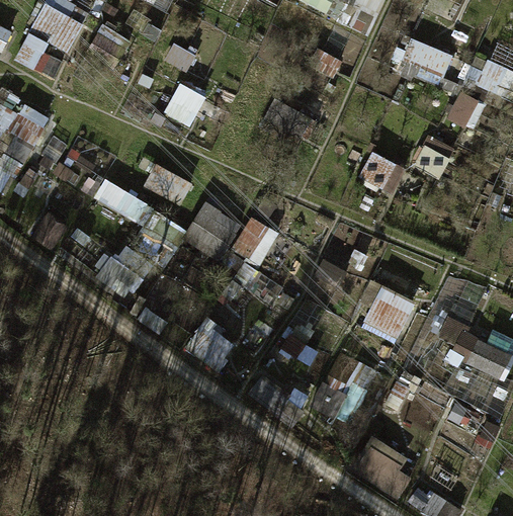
[(80,24),(68,19),(74,3),(67,0),(41,0),(29,31),(71,48),(80,24)]
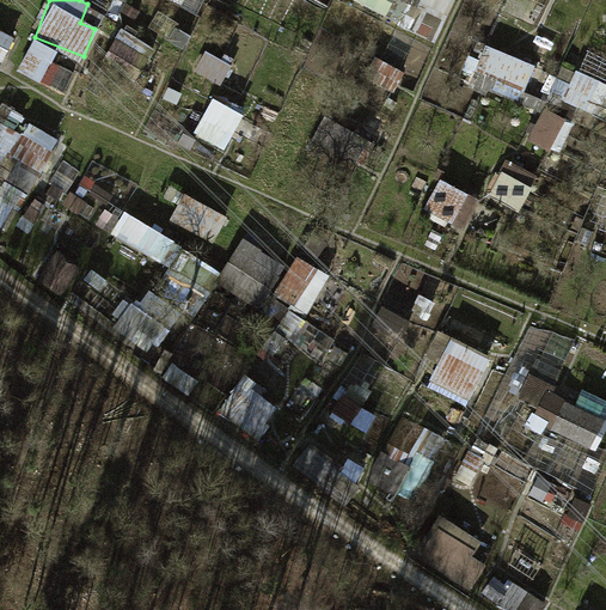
[(353,0),(385,16),(392,0),(353,0)]
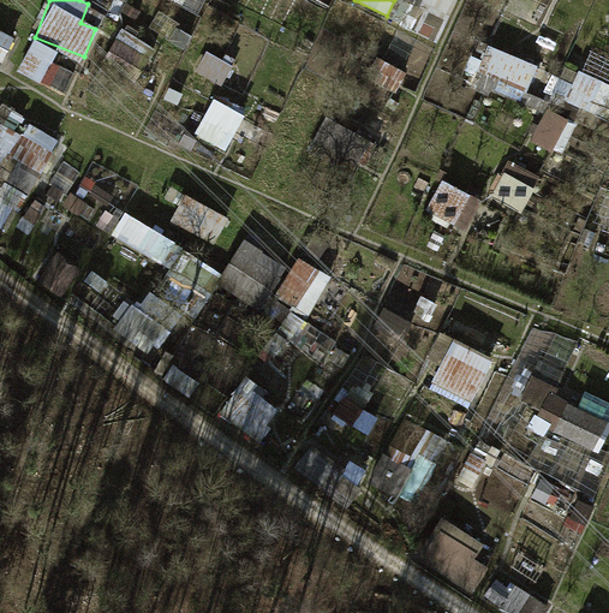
[(402,0),(393,22),(439,41),(455,0),(402,0)]
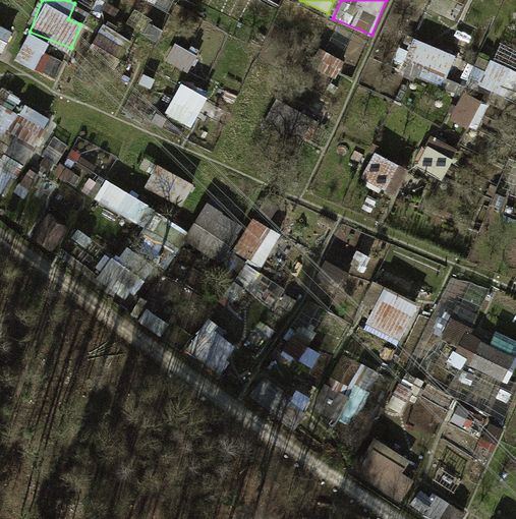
[(113,58),(126,39),(101,20),(88,39),(113,58)]
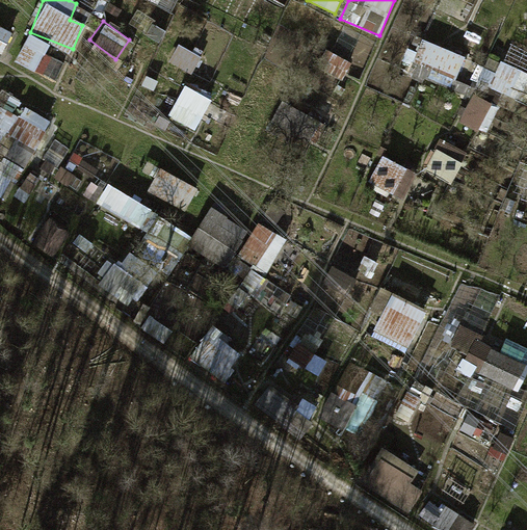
[(0,56),(10,29),(0,24),(0,56)]
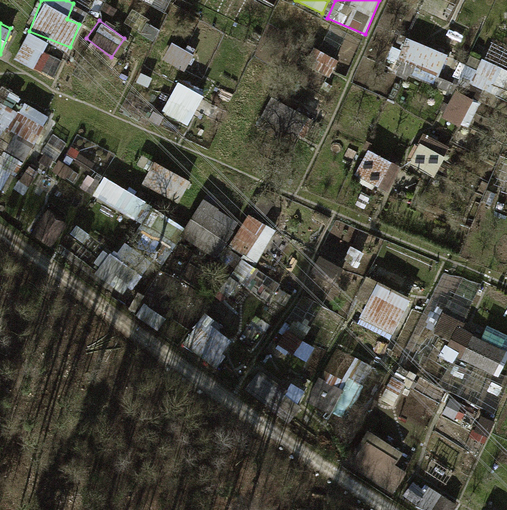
[(24,32),(14,59),(35,67),(45,40),(24,32)]
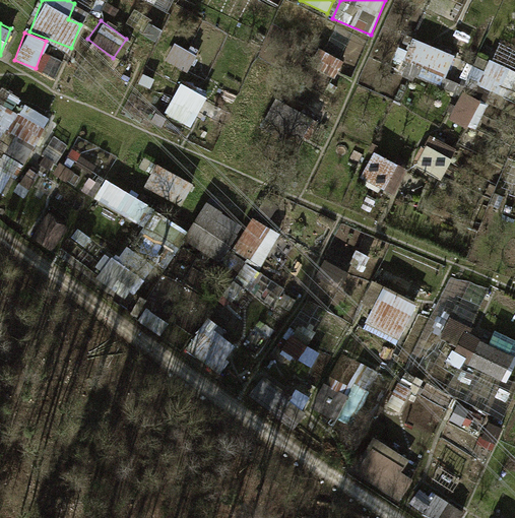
[(443,83),(454,57),(406,37),(396,63),(443,83)]
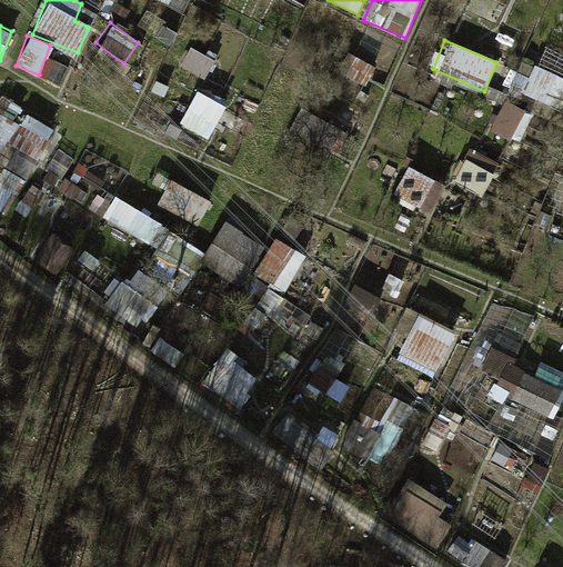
[(204,79),(214,62),(191,47),(180,62),(204,79)]
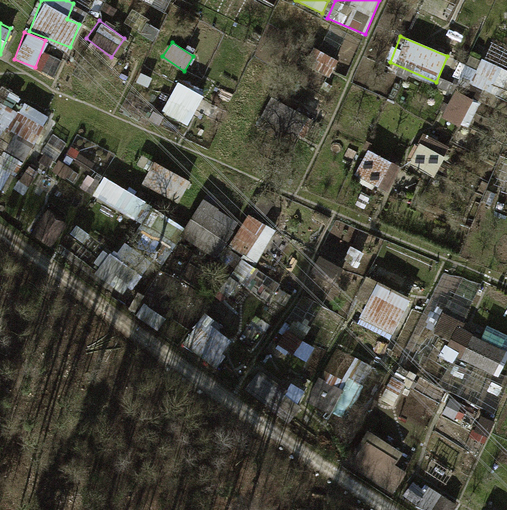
[(506,70),(482,58),(470,82),(506,99),(506,70)]
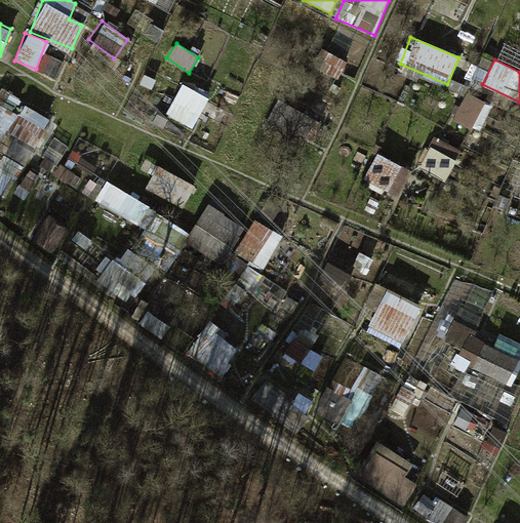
[(182,84),(165,112),(192,127),(208,99),(182,84)]
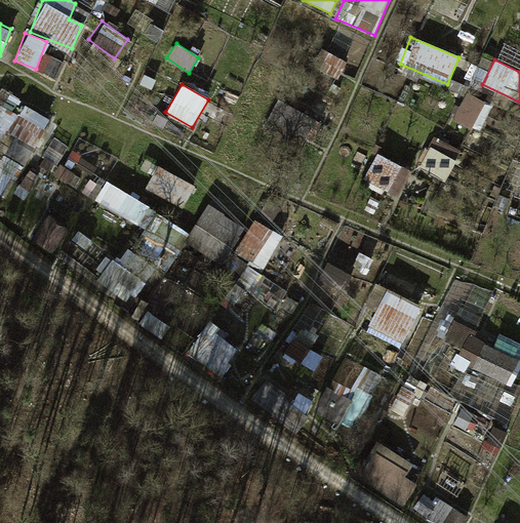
[(471,129),(484,104),(466,93),(452,119),(471,129)]
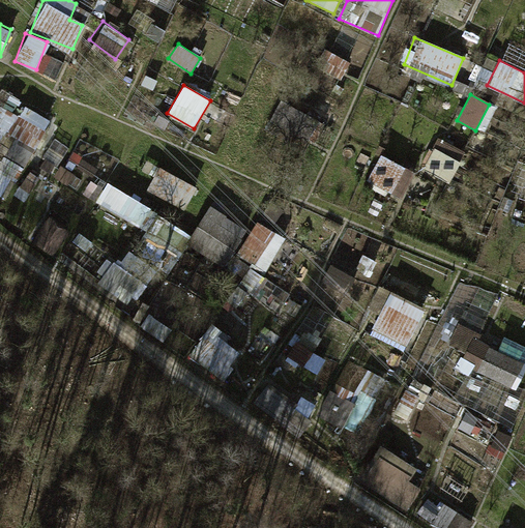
[(273,107),(269,130),(308,137),(313,114),(273,107)]
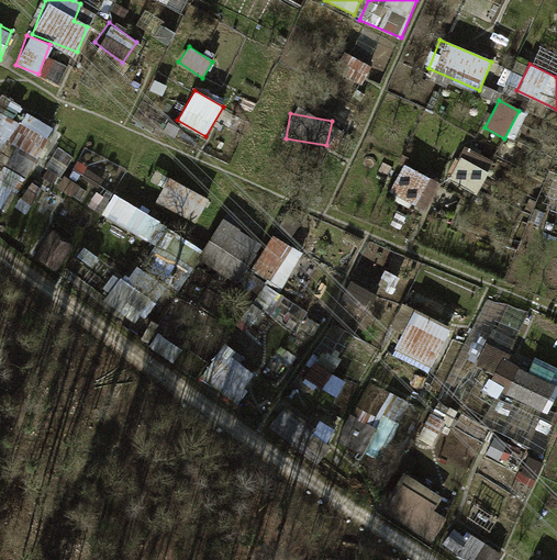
[(0,178),(18,187),(40,142),(25,134),(30,124),(22,121),(0,167),(0,178)]
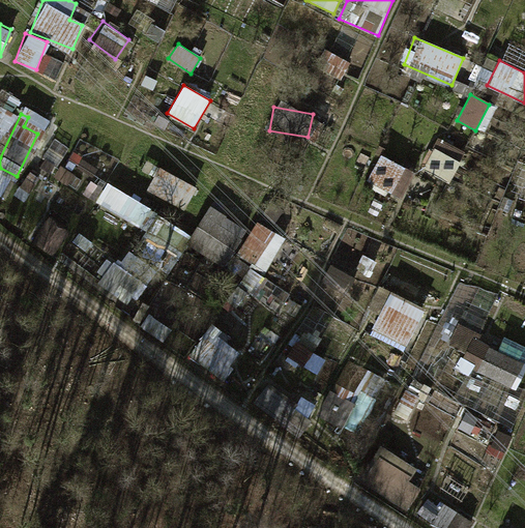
[(427,145),(416,166),(449,183),(460,163),(427,145)]
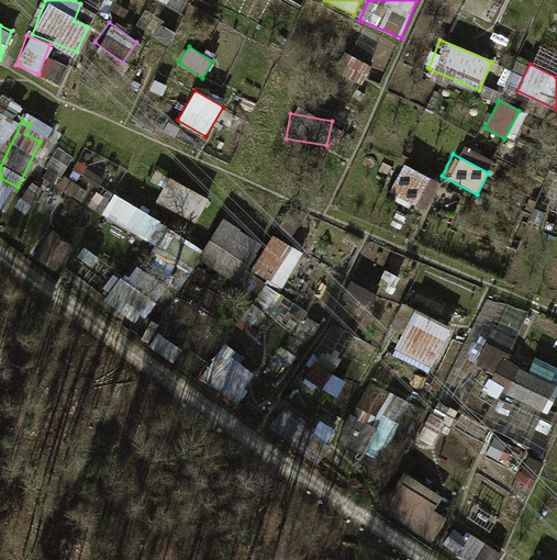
[(397,168),(389,199),(438,212),(446,181),(397,168)]
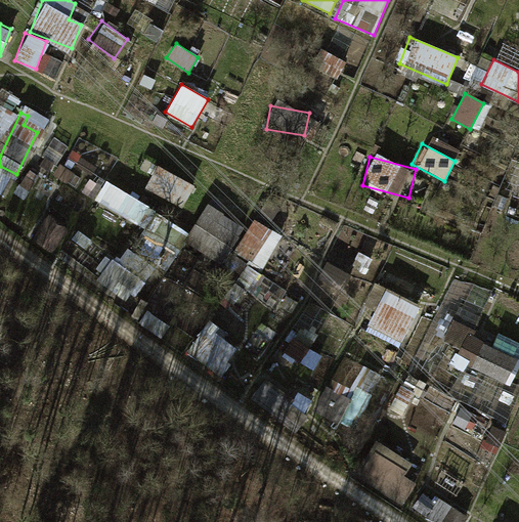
[(58,158),(52,174),(75,183),(81,168),(58,158)]
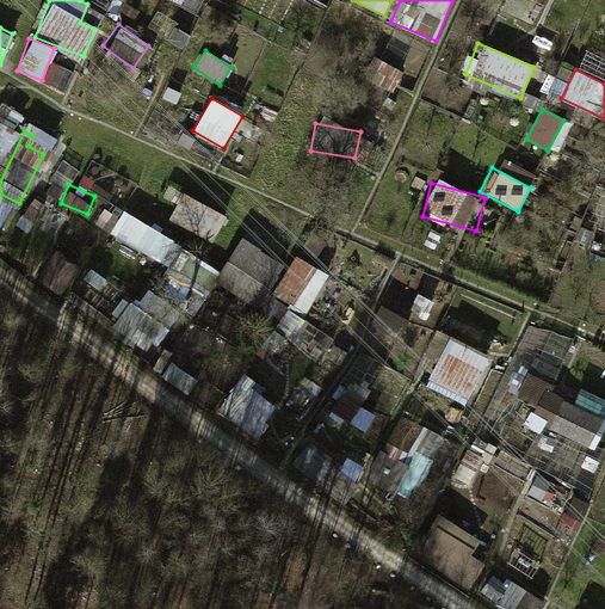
[(183,191),(168,216),(211,240),(226,216),(183,191)]
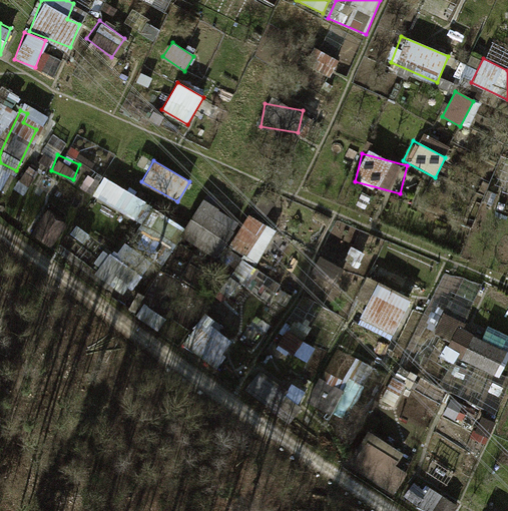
[(91,195),(165,239),(176,220),(102,177),(91,195)]
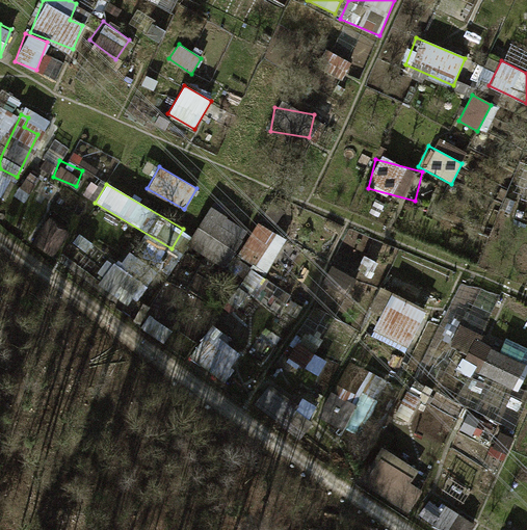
[(211,206),(189,242),(227,265),(248,229),(211,206)]
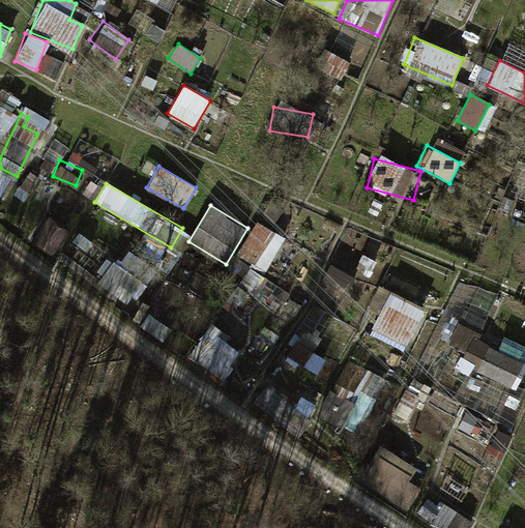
[(251,262),(240,279),(273,299),(280,289),(260,277),(283,240),(257,224),(237,255),(251,262)]
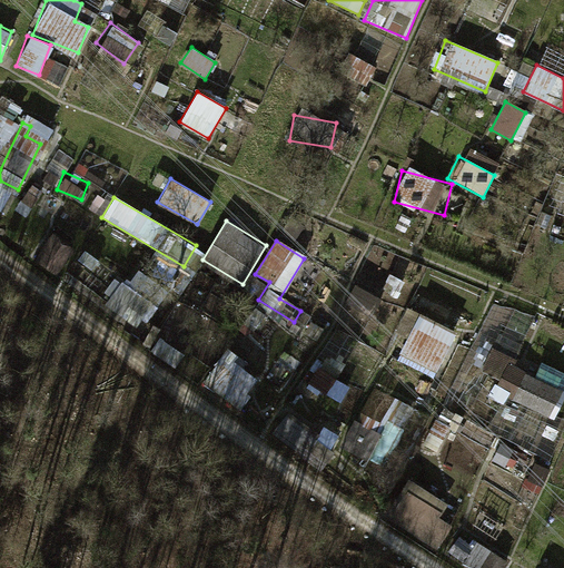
[(373,311),(377,295),(349,289),(346,304),(373,311)]
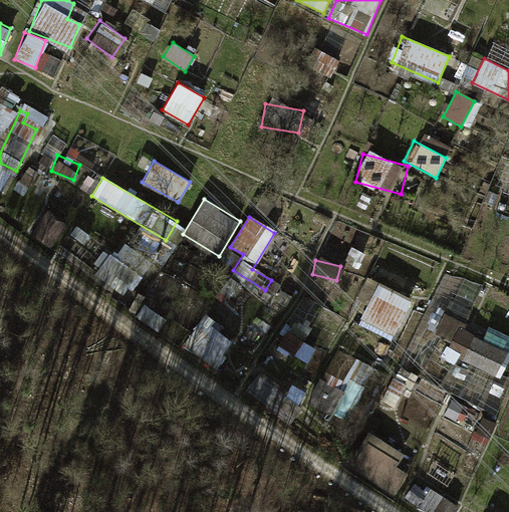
[(395,335),(412,301),(377,284),(360,318),(395,335)]
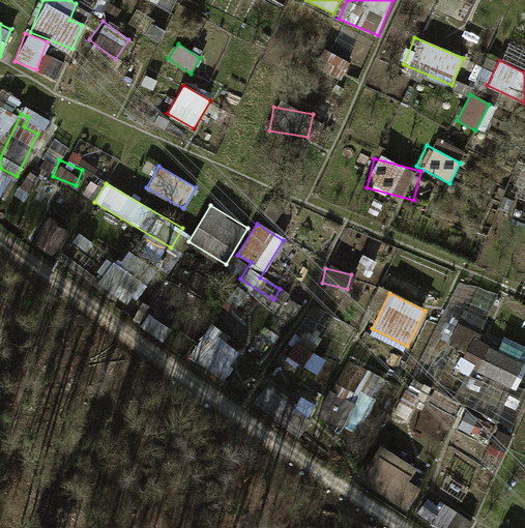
[(524,367),(524,345),(501,338),(500,343),(453,329),(446,349),(476,358),(472,374),(519,387),(524,367)]
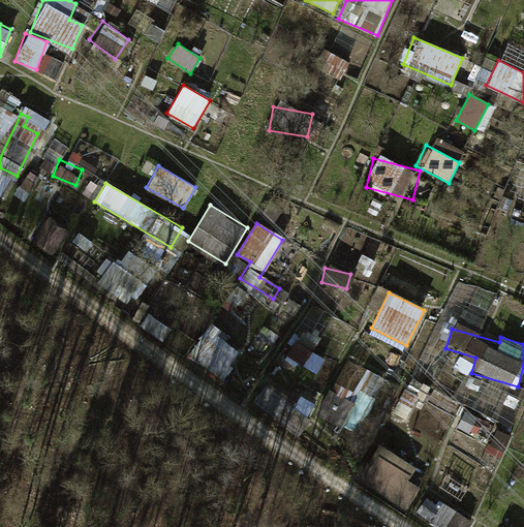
[(189,357),(225,373),(237,347),(201,331),(189,357)]
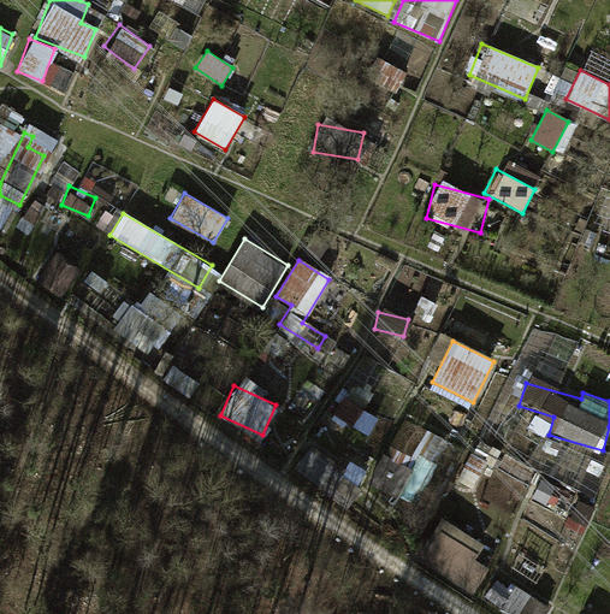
[(406,450),(421,425),(406,417),(391,442),(406,450)]
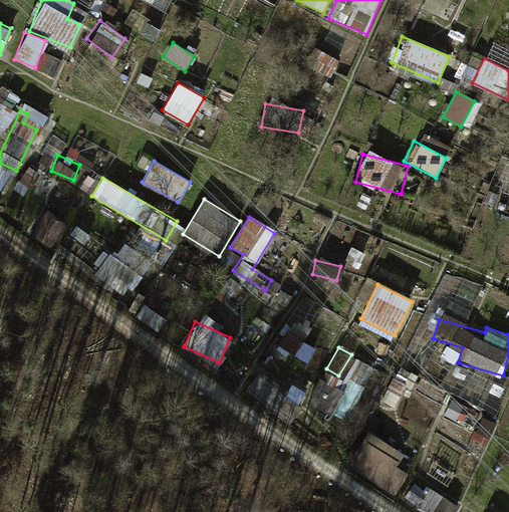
[(350,378),(363,385),(369,366),(356,361),(350,378)]
